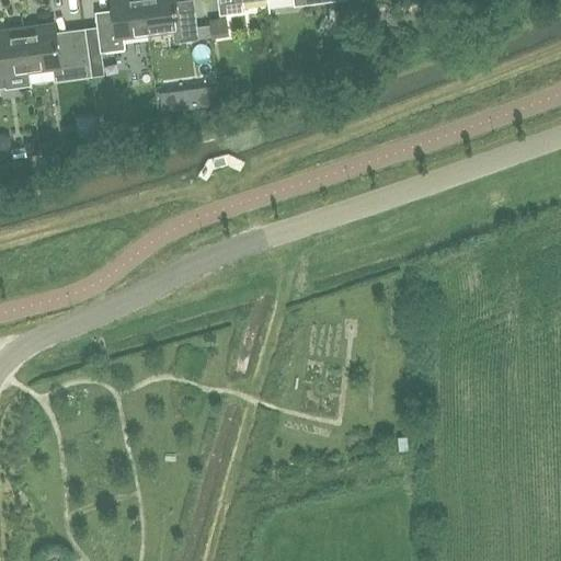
[(96,12),(99,33),(101,52),(124,48),(123,36),(148,33),(144,0),(112,0),(114,10),(96,12)]
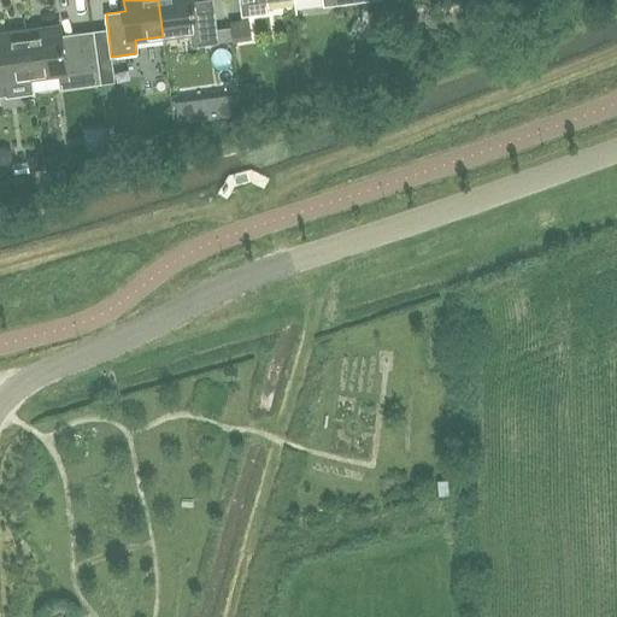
[(204,0),(194,1),(193,0),(158,0),(163,36),(191,33),(192,46),(219,42),(219,41),(218,33),(218,29),(213,0),(204,0)]
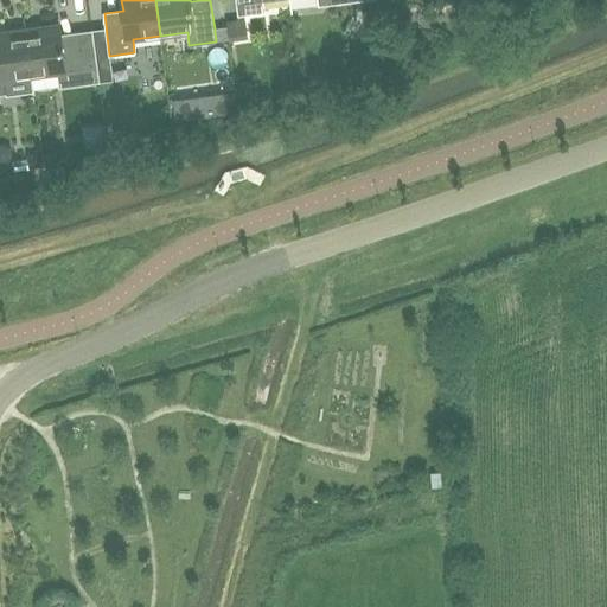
[(235,0),(237,16),(262,12),(261,0),(235,0)]
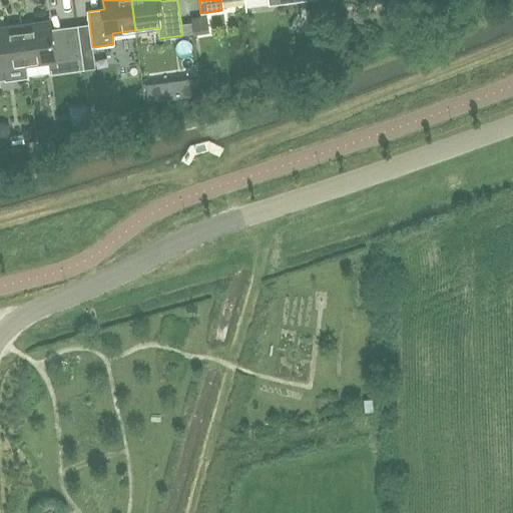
[(193,34),(209,32),(207,15),(191,18),(191,22),(192,25),(193,32),(193,34)]
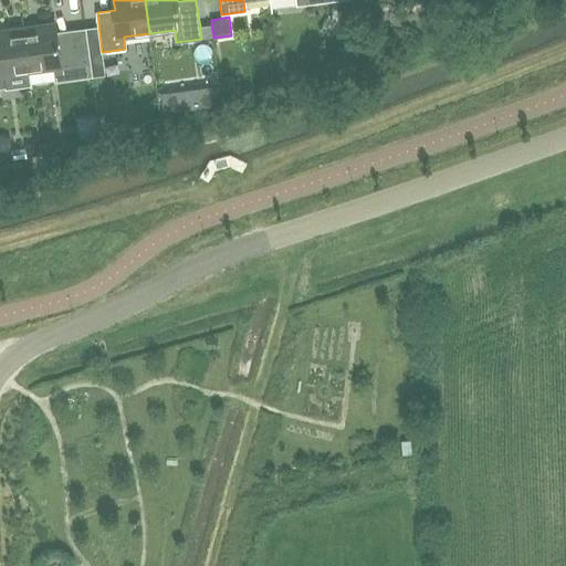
[(24,27),(30,71),(54,67),(55,80),(81,76),(93,75),(91,59),(87,34),(75,35),(75,37),(56,39),(54,23),(24,27)]
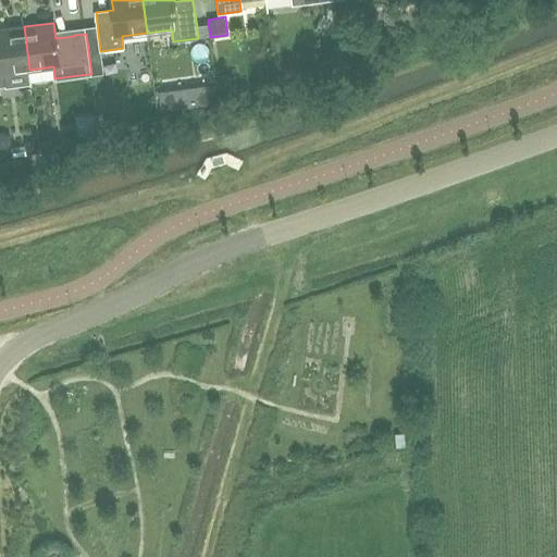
[(29,70),(24,26),(0,29),(0,86),(5,85),(4,73),(29,70)]
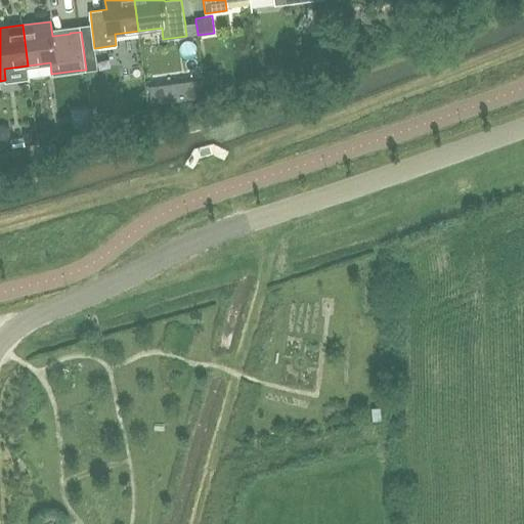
[(333,33),(320,26),(314,37),(325,44),(333,33)]
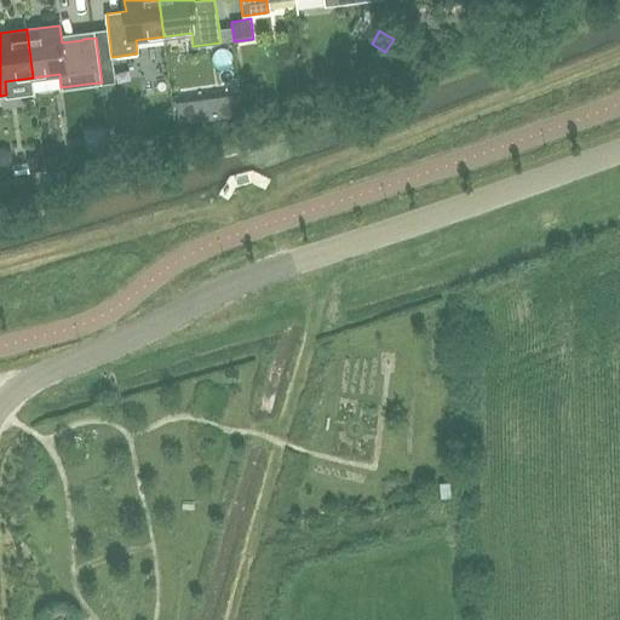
[(44,158),(45,167),(59,166),(57,156),(44,158)]
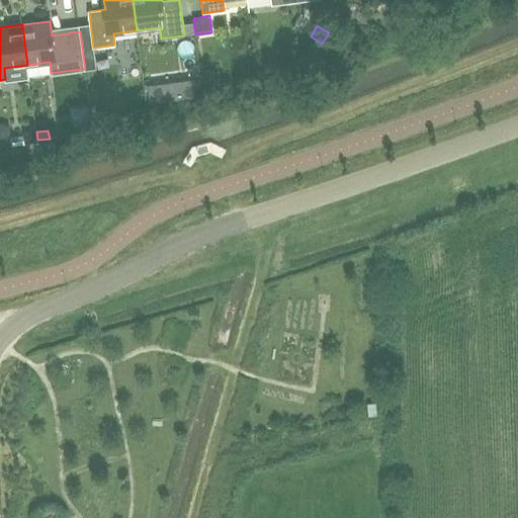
[(34,132),(23,133),(24,143),(35,142),(34,132)]
